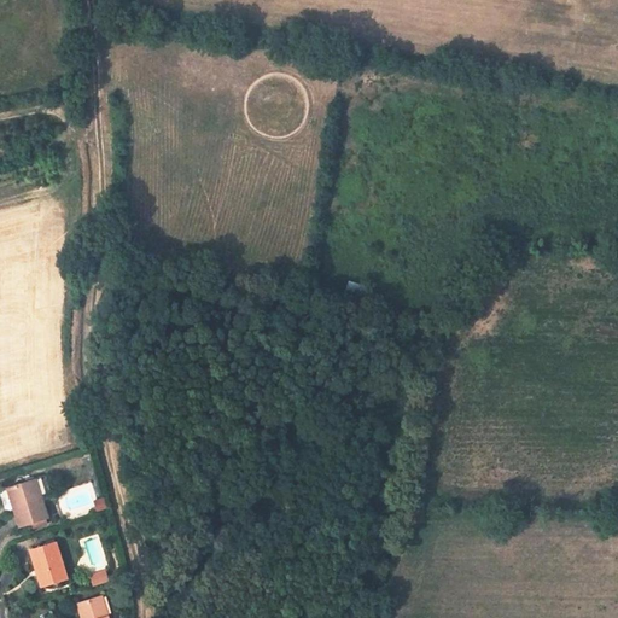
[(45,476),(35,479),(40,495),(51,491),(45,476)]
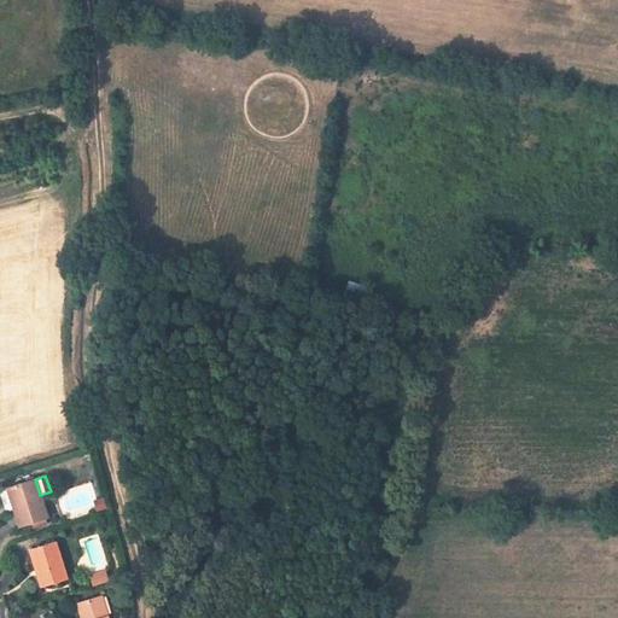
[(19,528),(48,518),(40,495),(35,479),(7,489),(19,528)]
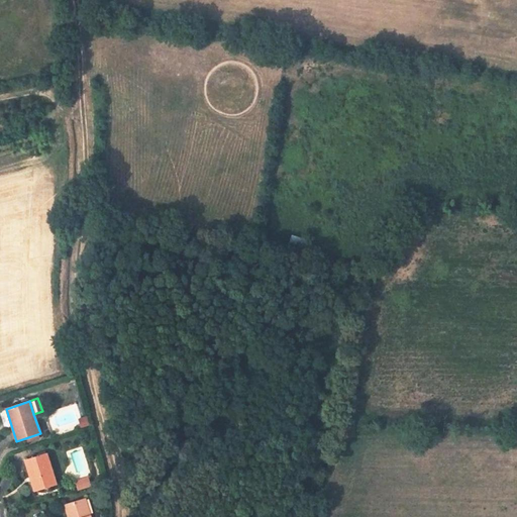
[(57,485),(46,453),(25,460),(30,475),(32,475),(37,490),(57,485)]
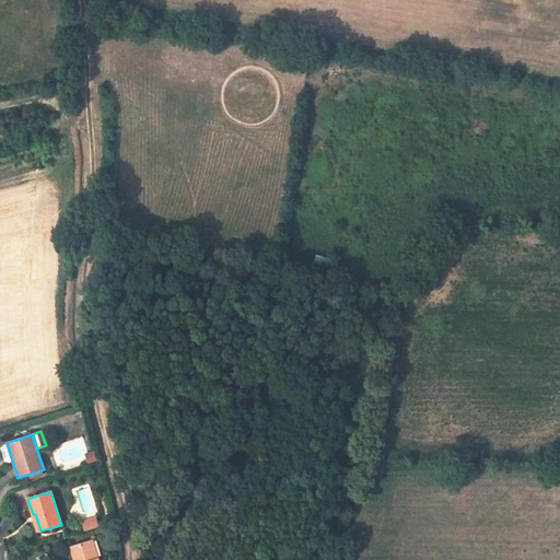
[(83,522),(85,529),(98,526),(95,518),(83,522)]
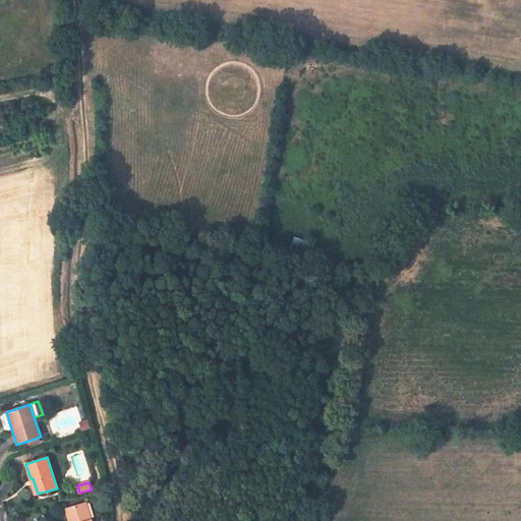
[(91,520),(85,503),(68,508),(72,520),(91,520)]
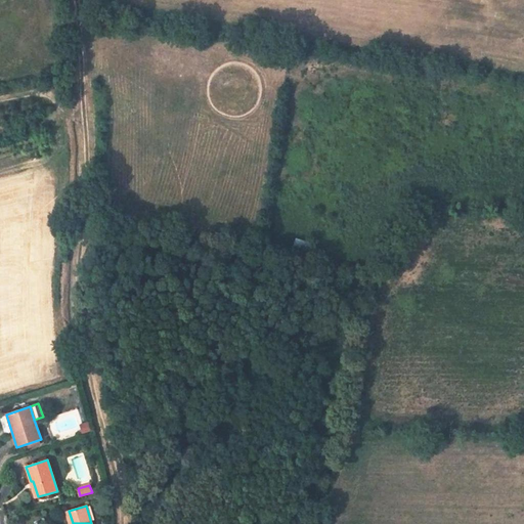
All buildings are outlined.
